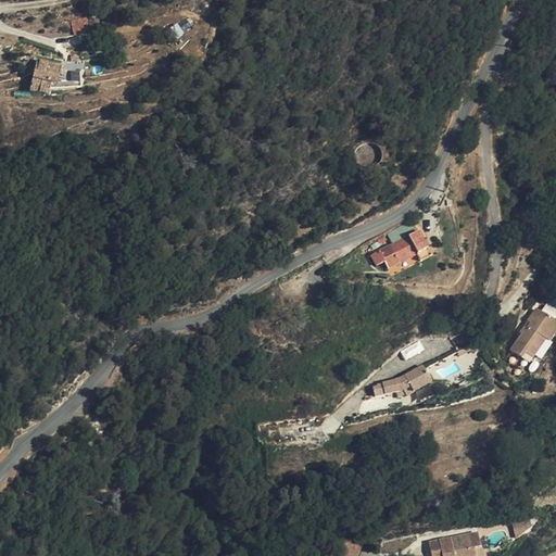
[(76,34),(91,29),(88,16),(72,21),(76,34)]
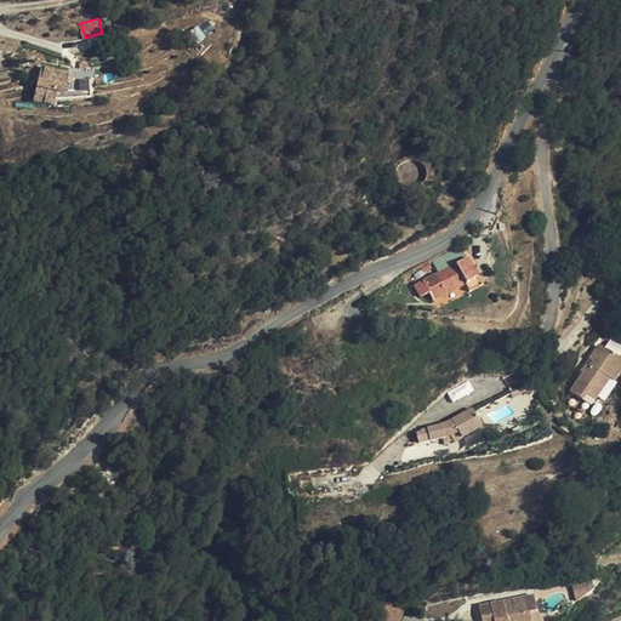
[(34,102),(52,106),(56,93),(66,96),(70,74),(43,67),(34,102)]
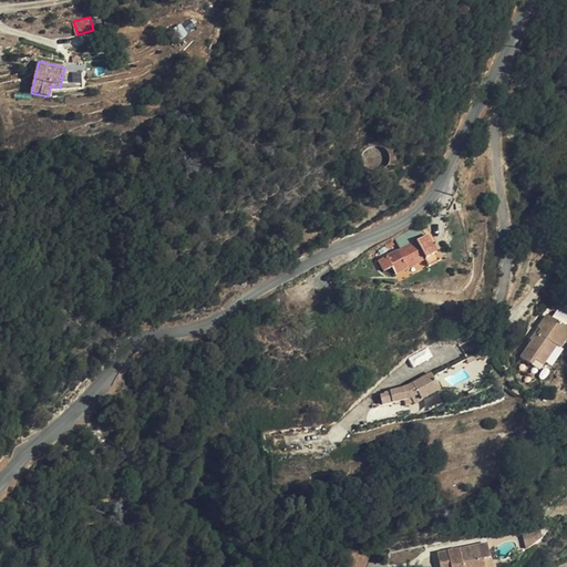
[(428,236),(423,230),(420,224),(395,238),(401,250),(379,261),(384,271),(393,268),(395,275),(425,260),(437,255),(428,236)]
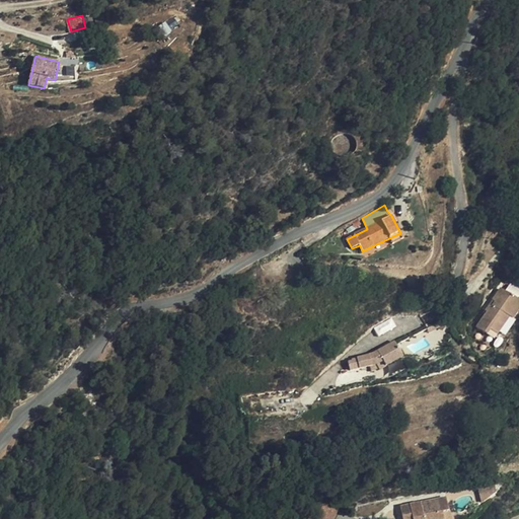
[(400,233),(389,238),(393,244),(403,239),(400,233)]
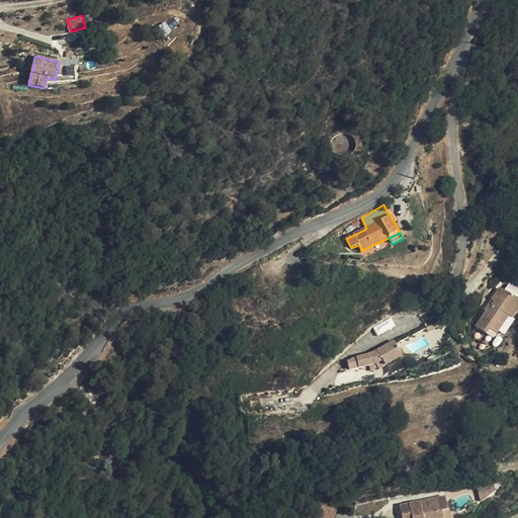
[(517,299),(500,286),(492,297),(494,299),(487,310),(477,326),(487,333),(490,329),(497,334),(509,317),(512,319),(517,310),(517,299)]
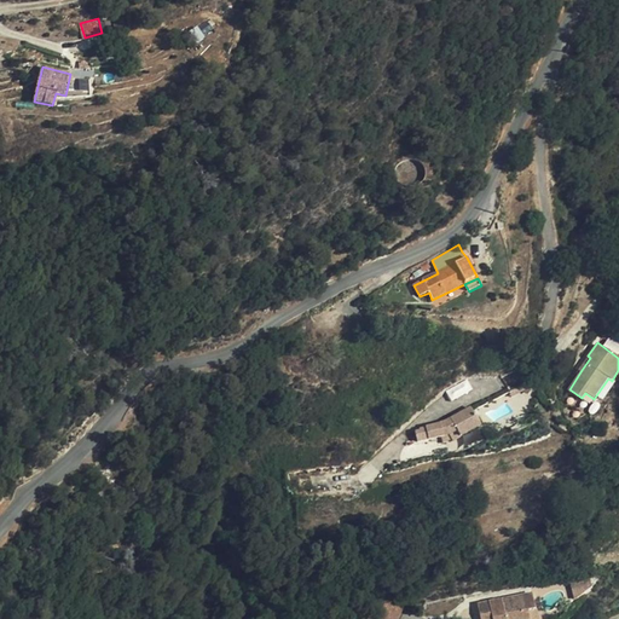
[(590,358),(588,356),(579,369),(582,370),(590,358)]
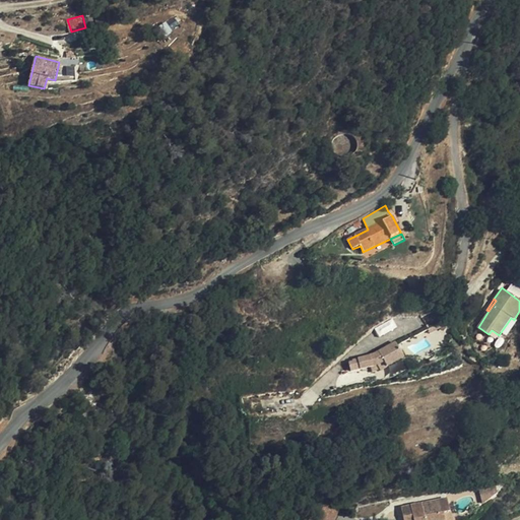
[(369,349),(354,352),(358,364),(375,361),(377,364),(399,351),(391,337),(369,349)]
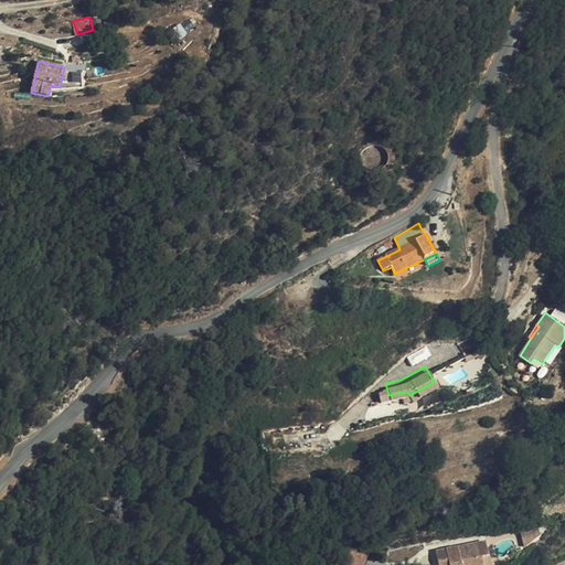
[(540,529),(521,531),(524,548),(541,536),(540,529)]
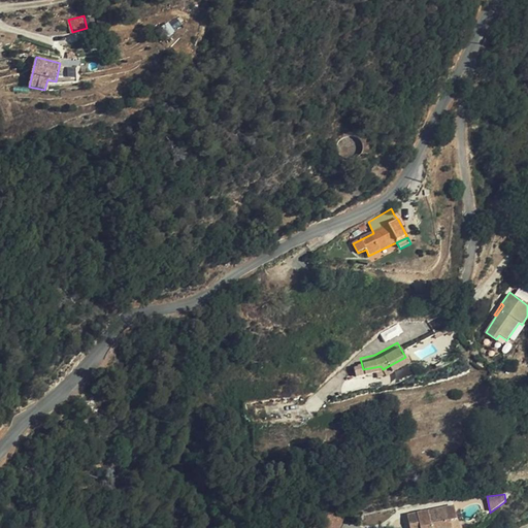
[(452,527),(451,521),(457,519),(455,505),(407,516),(409,527),(452,527)]
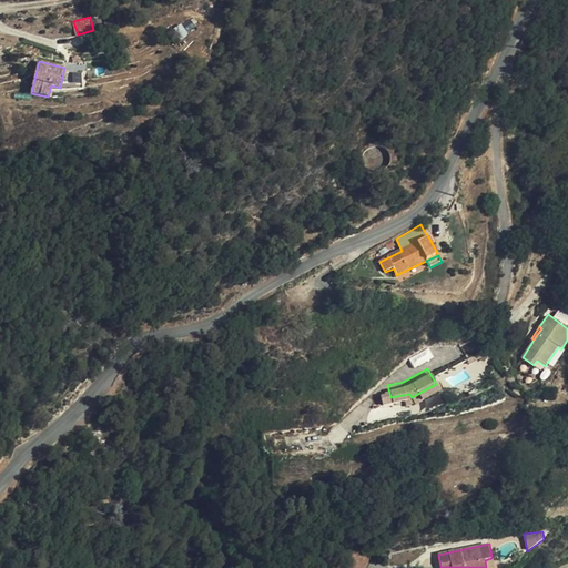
[(350,567),(367,567),(372,559),(356,554),(350,567)]
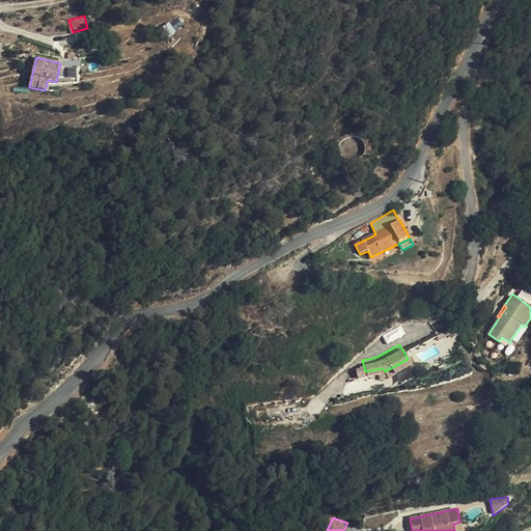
All buildings are outlined.
